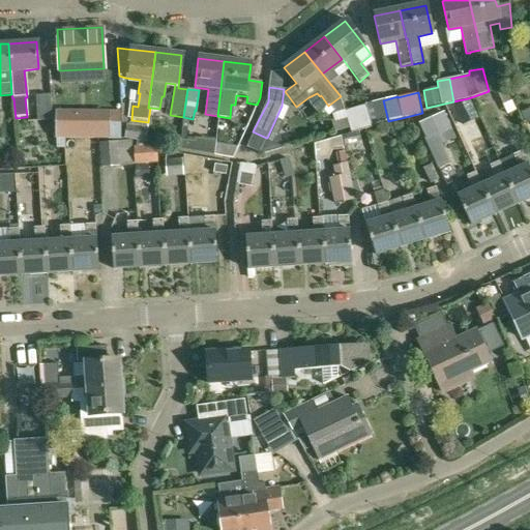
[(35,96),(37,121),(38,130),(53,128),(52,119),(50,95),(35,96)]
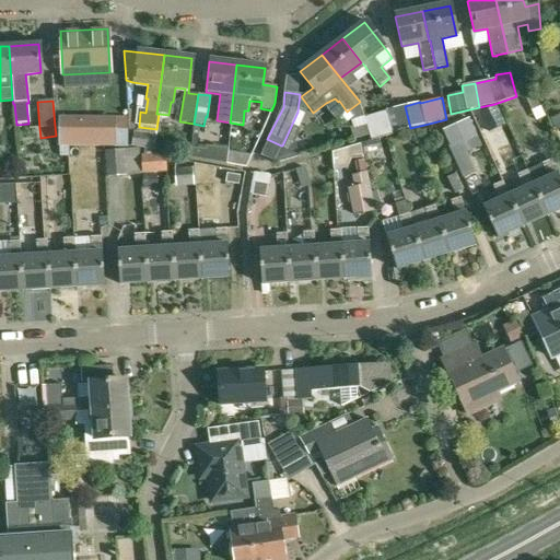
[(410,128),(405,106),(386,109),(387,116),(393,132),(397,131),(410,128)]
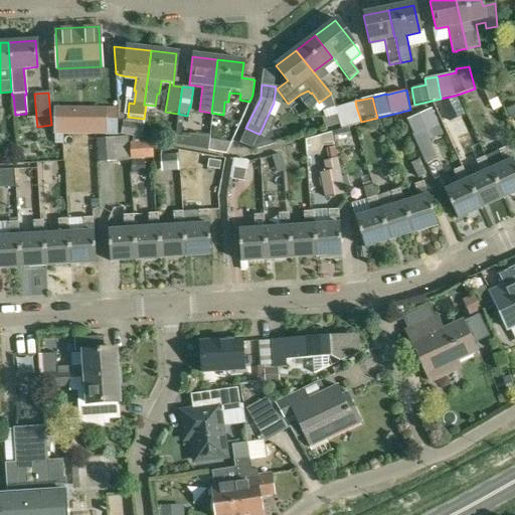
[(361,122),(356,107),(341,111),(345,127),(361,122)]
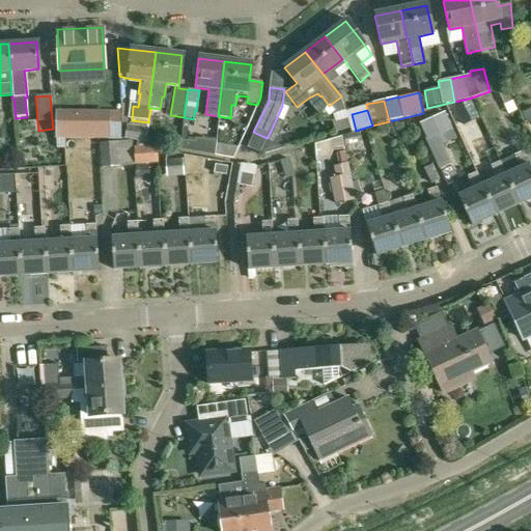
[(453,131),(444,111),(419,123),(428,142),(453,131)]
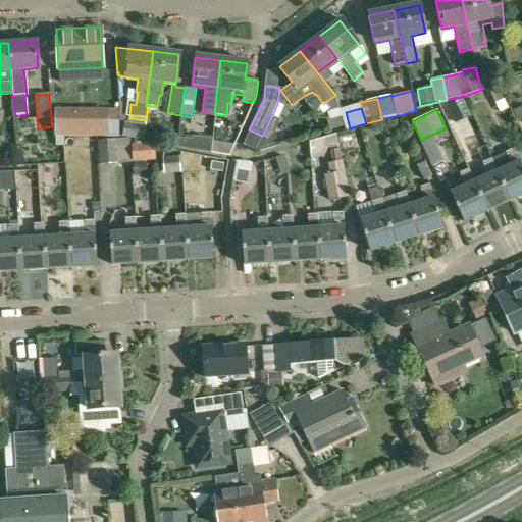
[(106,136),(106,111),(55,110),(55,135),(106,136)]
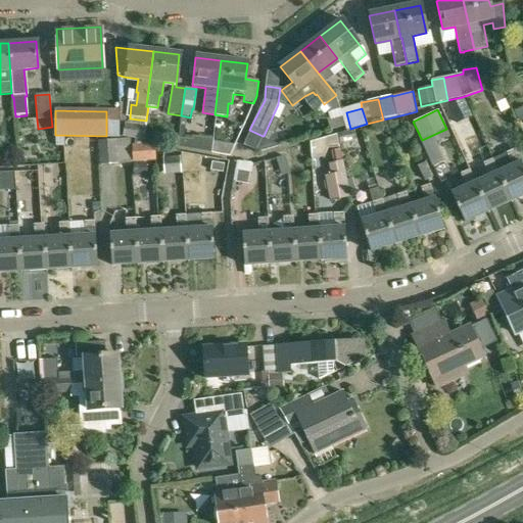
[(125,124),(123,137),(143,141),(146,127),(125,124)]
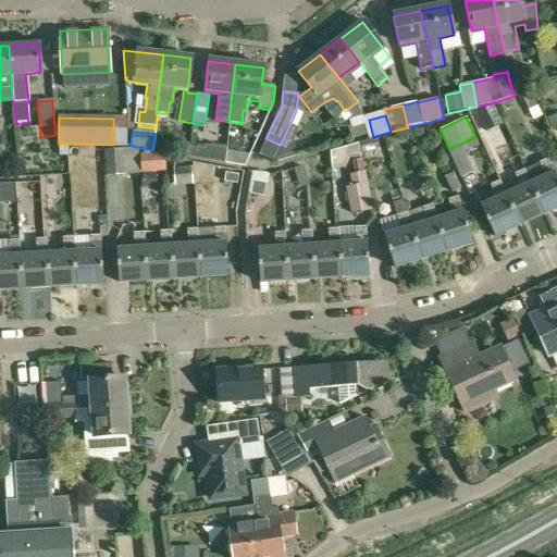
[(280,145),(265,138),(258,156),(271,162),(280,145)]
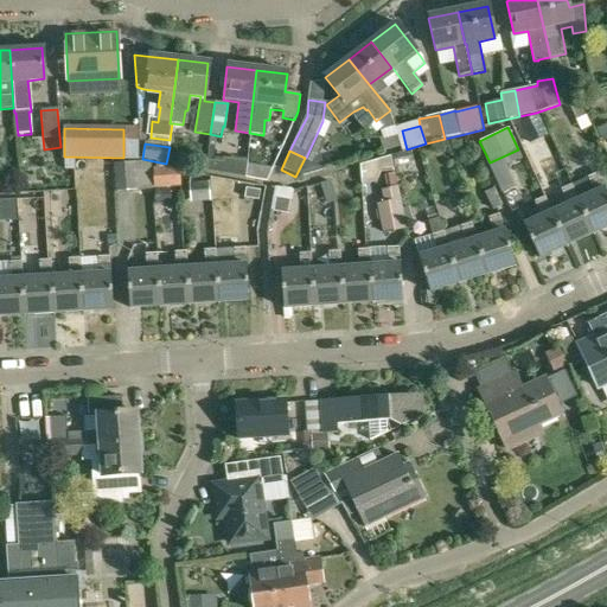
[(413,176),(415,170),(410,151),(391,157),(395,166),(393,167),(396,179),(413,176)]
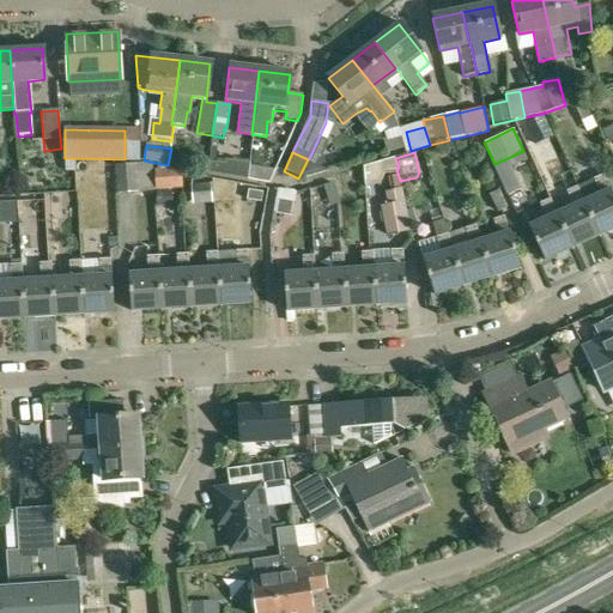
[(52,211),(77,208),(74,162),(62,163),(65,199),(52,200),(52,211)]
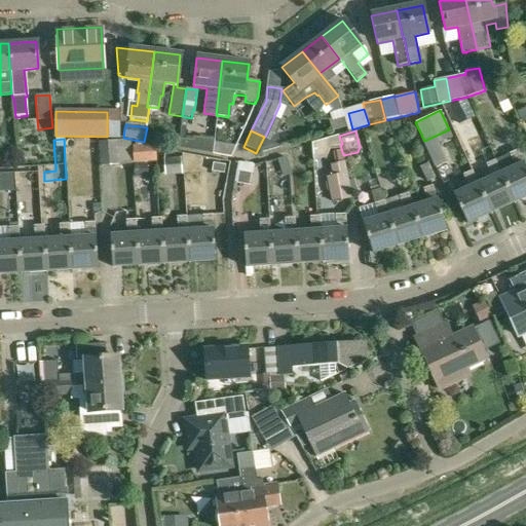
[(214,154),(215,142),(215,140),(204,139),(204,142),(180,139),(179,149),(214,154)]
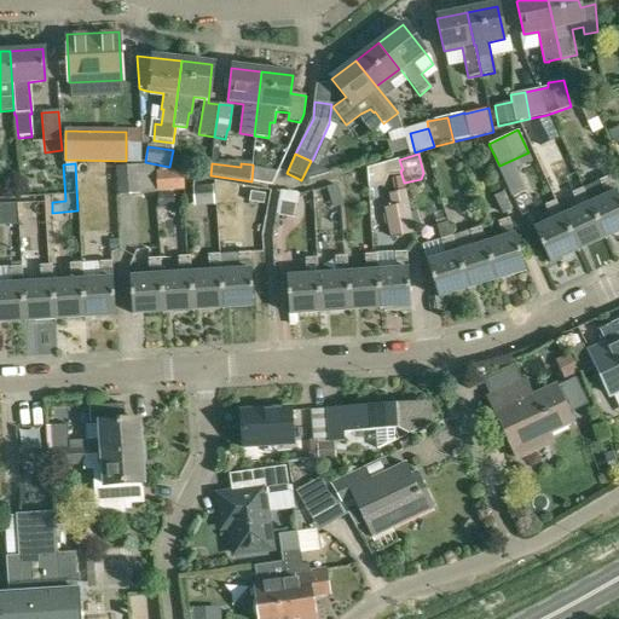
[(606,238),(590,204),(584,189),(579,191),(567,163),(557,167),(570,195),(572,194),(579,209),(562,218),(578,252),(606,238)]
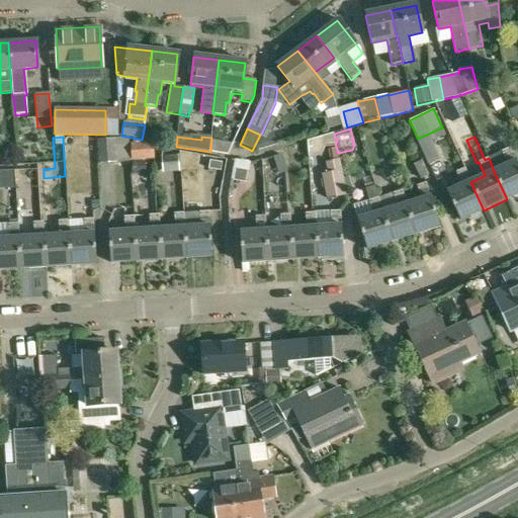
[(99,164),(117,163),(115,139),(97,141),(99,164)]
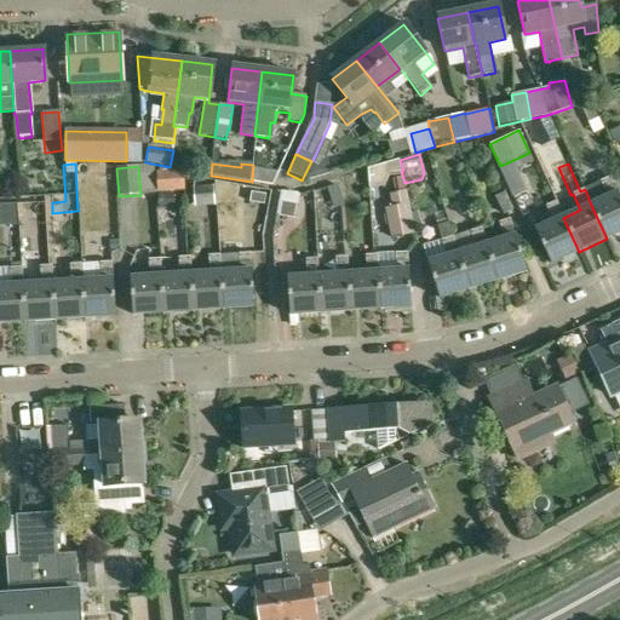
[(253,167),(252,182),(273,185),(279,172),(253,167)]
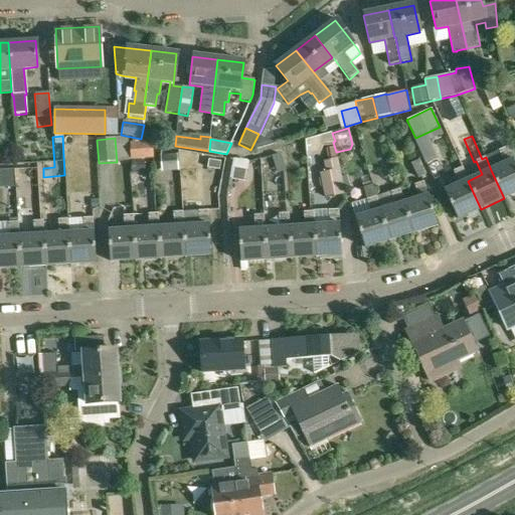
[(130,144),(131,160),(155,158),(154,143),(130,144)]
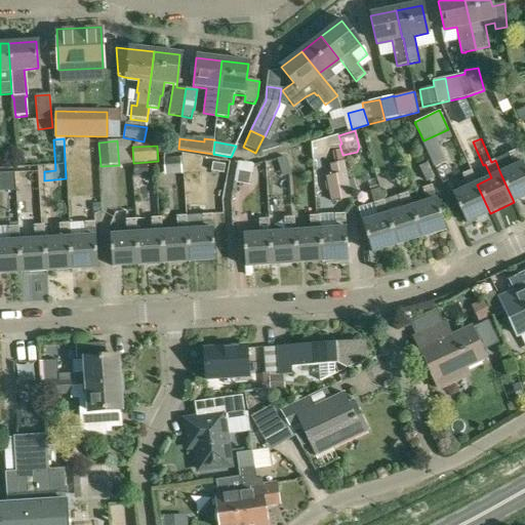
[(514,167),(500,173),(514,202),(524,196),(524,168),(517,150),(508,154),(514,167)]
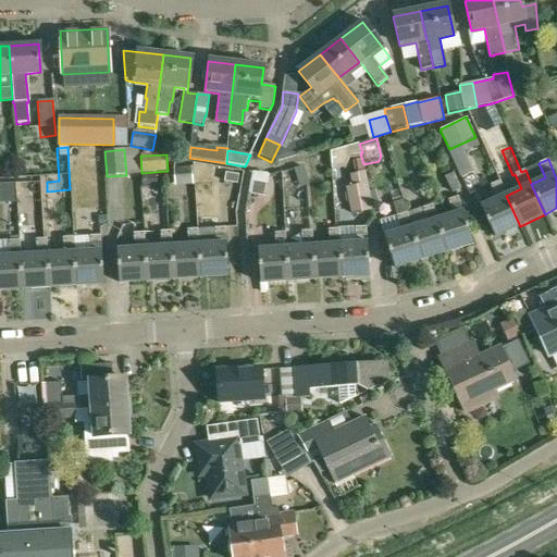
[(194,185),(193,169),(173,170),(175,186),(194,185)]
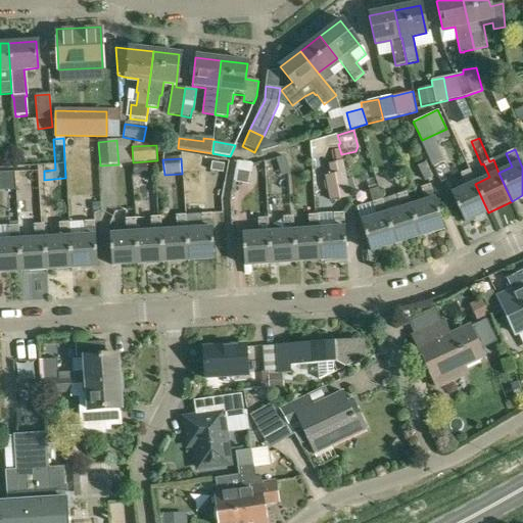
[(433,177),(425,161),(417,167),(425,181),(433,177)]
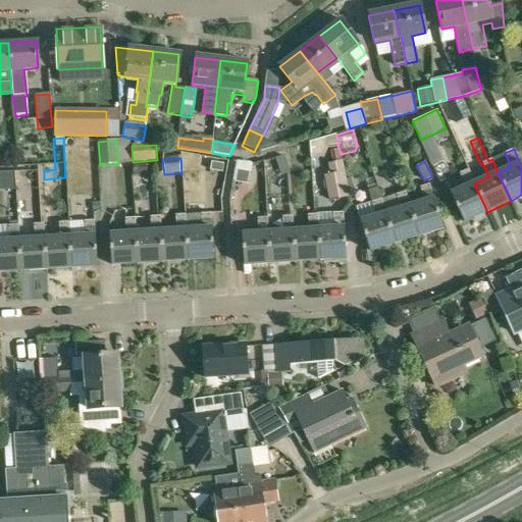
[(487,212),(474,184),(468,170),(459,174),(464,187),(450,194),(463,223),(487,212)]
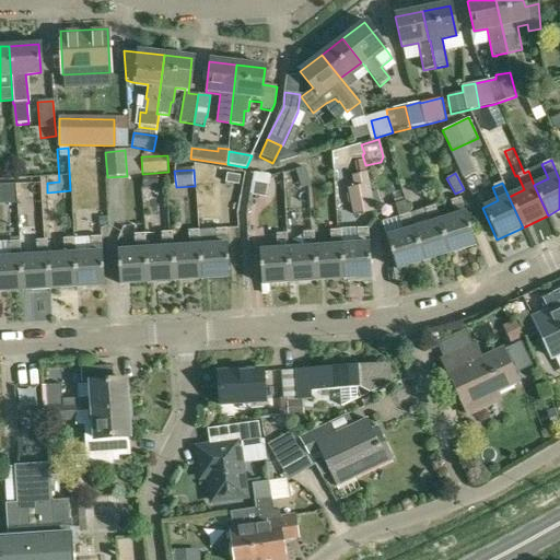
[(375,211),(374,206),(371,193),(370,184),(347,188),(353,216),(375,211)]
